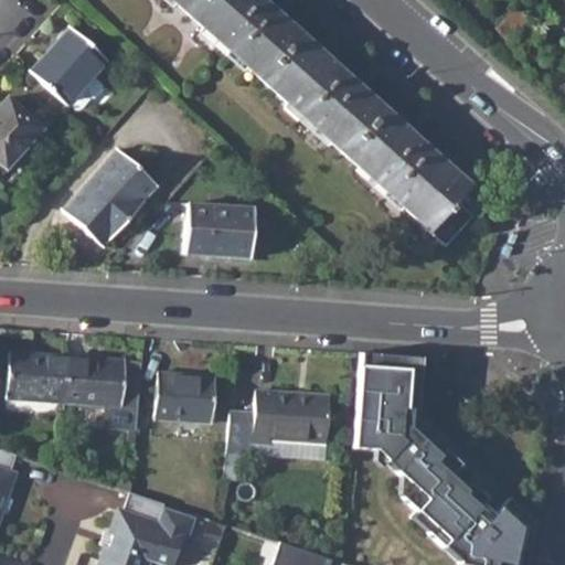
[(221,44),(446,247),(473,217),(454,200),(467,187),(259,0),(74,0),(178,93),(221,44)]
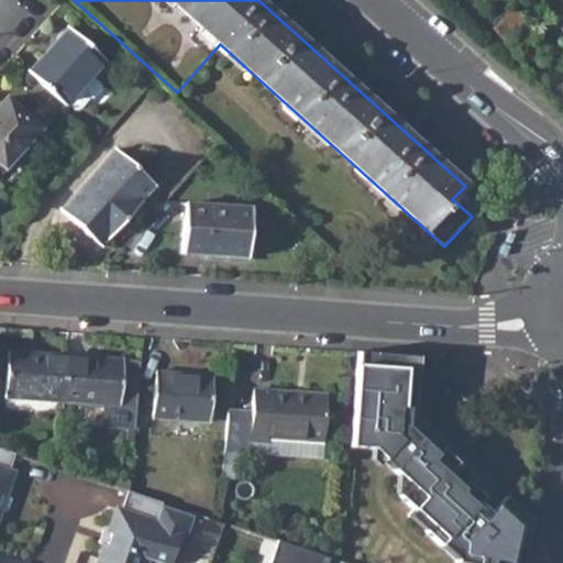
[(29,75),(66,107),(67,107),(91,79),(107,63),(69,30),(29,75)]
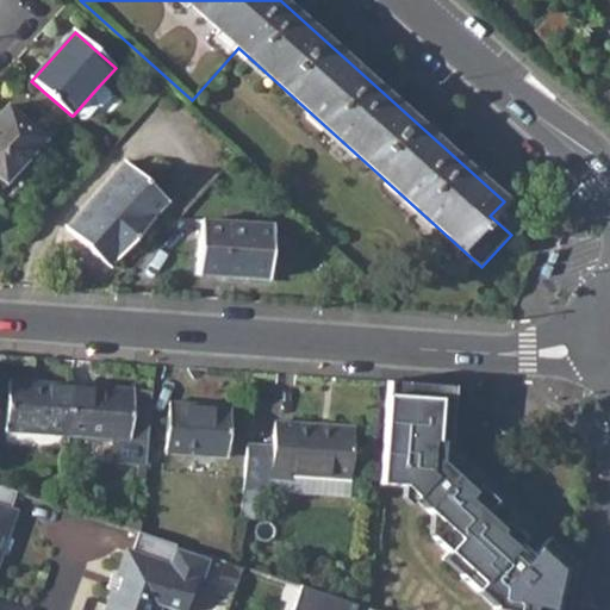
[(609,62),(598,76),(609,86),(609,62)]
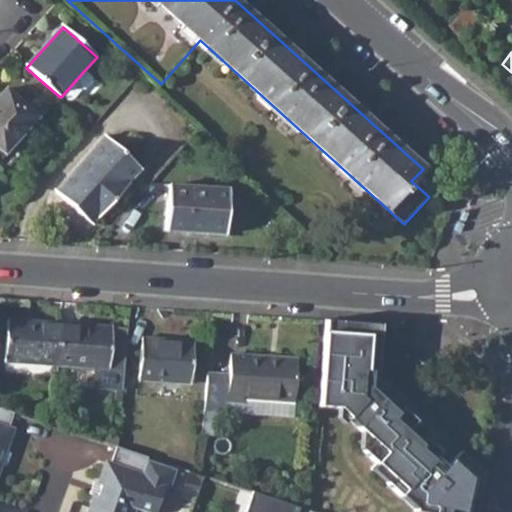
[(83,72),(61,97),(68,103),(73,102),(83,91),(87,91),(91,86),(93,80),(83,72)]
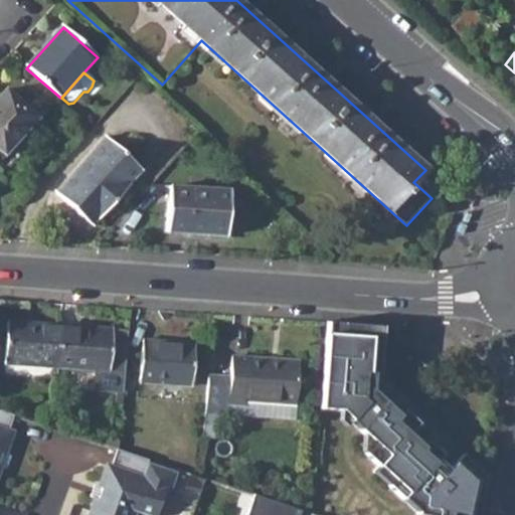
[(0,97),(0,152),(4,156),(38,119),(6,91),(0,97)]
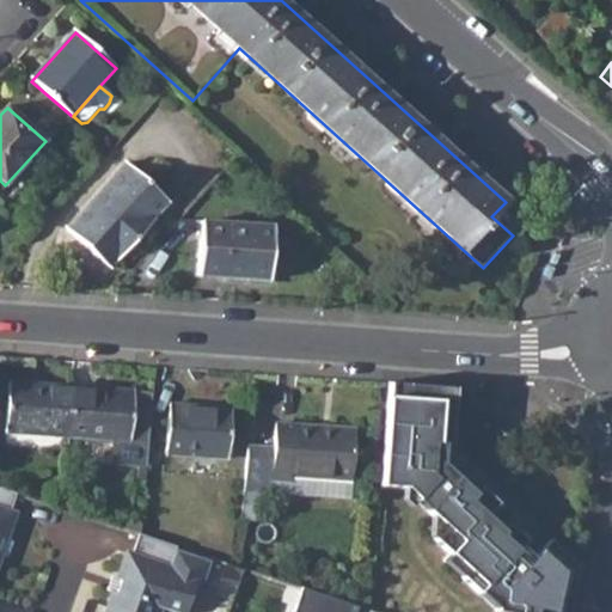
[(66,232),(110,271),(154,221),(153,220),(170,203),(126,164),(66,232)]
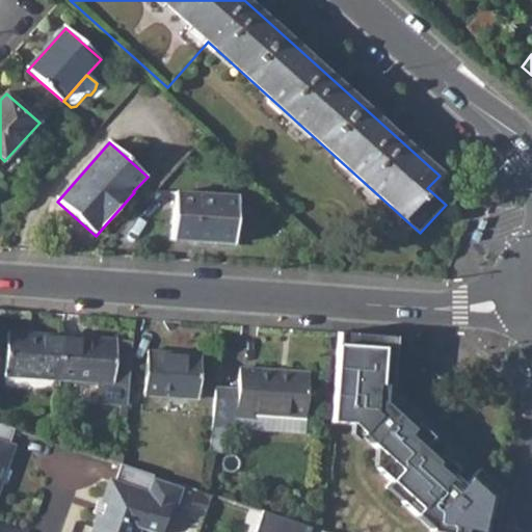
[(171,240),(234,244),(238,197),(176,193),(171,240)]
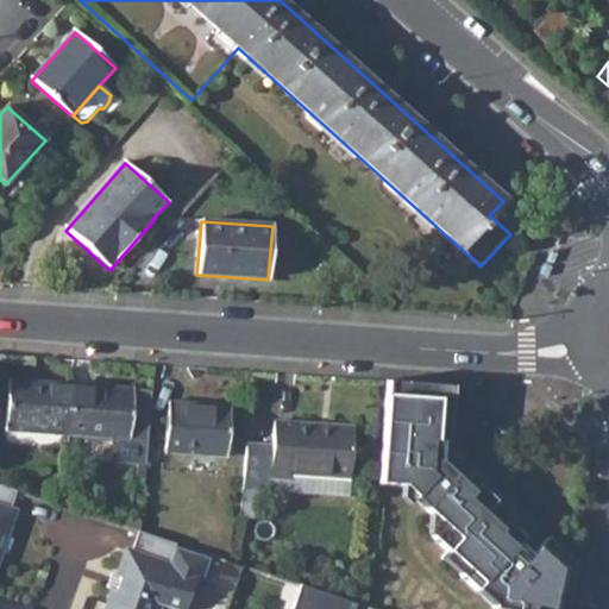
[(5,429),(68,435),(71,385),(8,381),(5,429)]
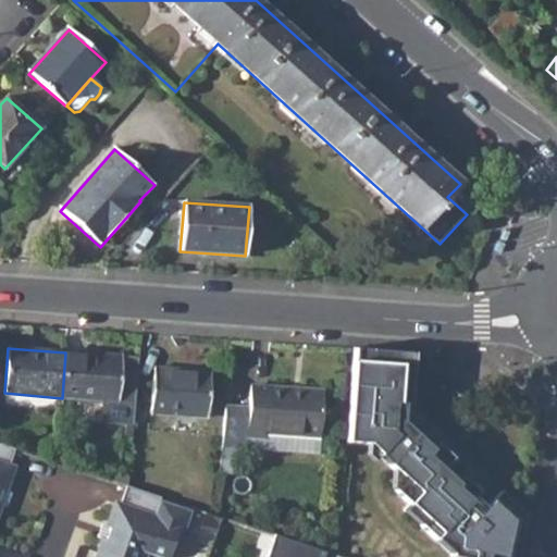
[(453,556),(452,556),(487,556),(489,556),(494,556),(517,556),(525,515),(503,494),(491,506),(465,481),(459,486),(444,472),(455,460),(440,446),(434,452),(404,424),(409,416),(412,385),(408,385),(411,353),(355,349),(348,443),(378,445),(384,452),(380,456),(406,480),(395,492),(410,505),(405,511),(453,556)]
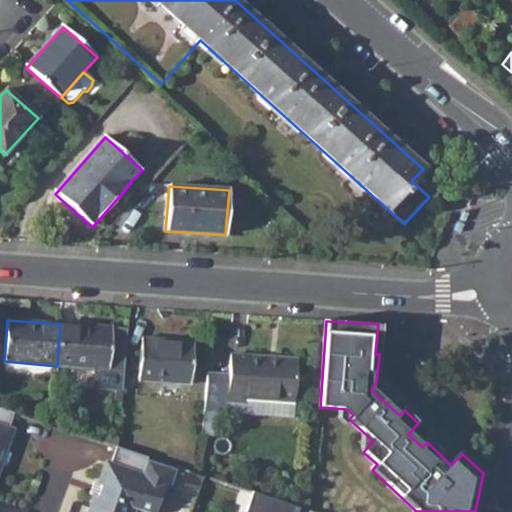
[(57,366),(109,369),(112,327),(60,324),(57,366)]
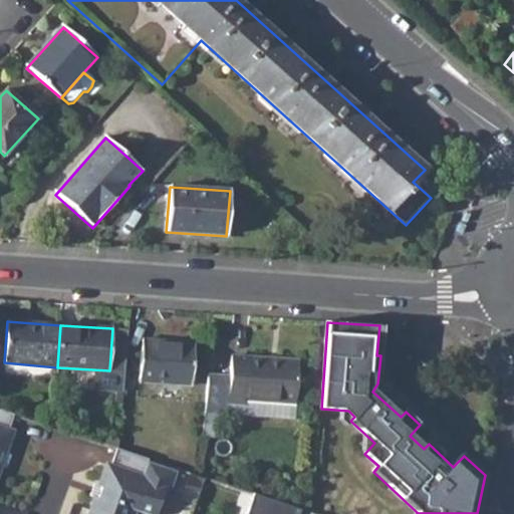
[(138,382),(192,386),(195,342),(141,339),(138,382)]
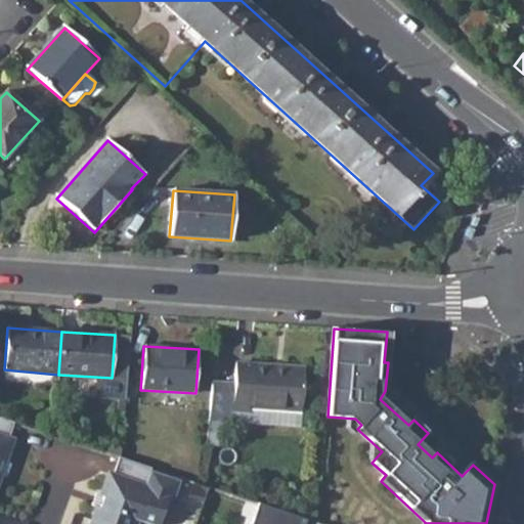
[(209,423),(232,424),(233,411),(250,413),(250,407),(302,411),(305,367),(236,363),(234,383),(212,382),(209,423)]
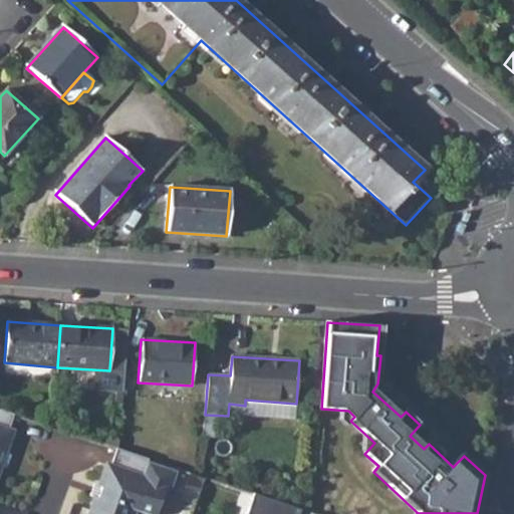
[(296,404),(245,400),(245,406),(229,404),(228,416),(295,421),(296,404)]
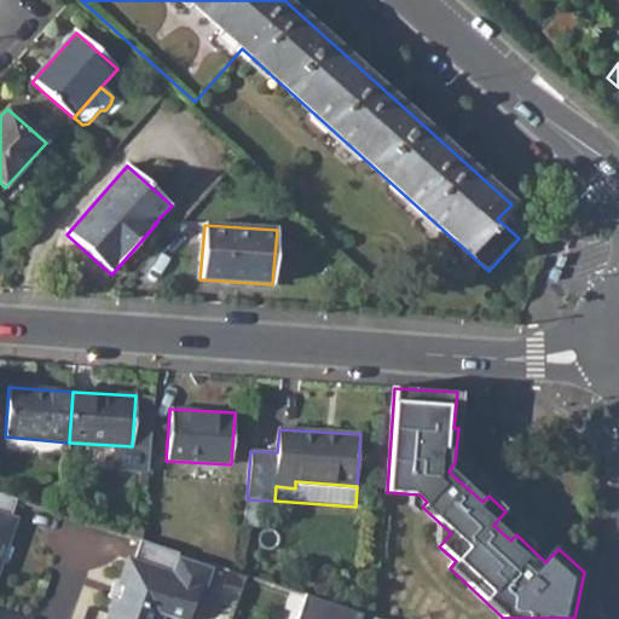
[(0,545),(0,547),(4,547),(15,521),(9,519),(17,499),(0,493),(0,545)]
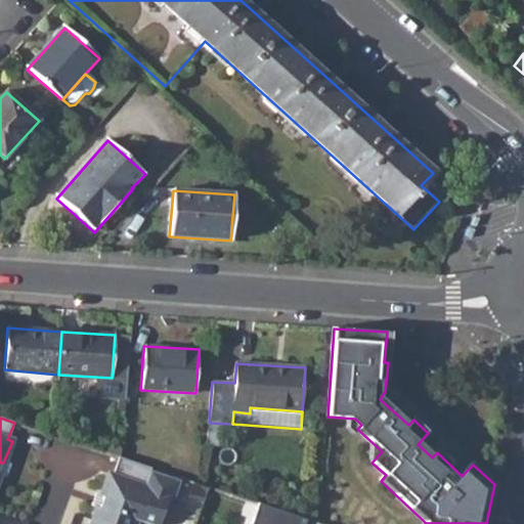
[(180,479),(151,469),(122,459),(120,459),(114,476),(110,475),(101,497),(104,498),(100,510),(96,509),(91,523),(136,523),(138,521),(146,523),(161,523),(170,498),(173,499),(180,479)]
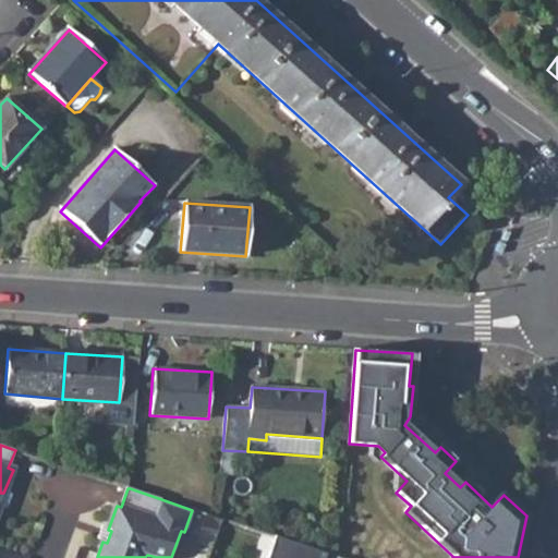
[(107,543),(111,531),(108,530),(101,526),(97,540),(102,542),(107,543)]
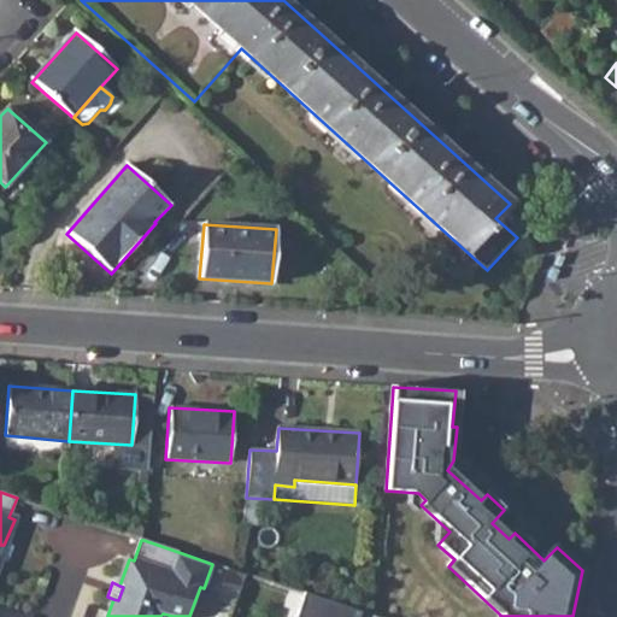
[(358,616),(362,611),(305,592),(295,616),(358,616)]
